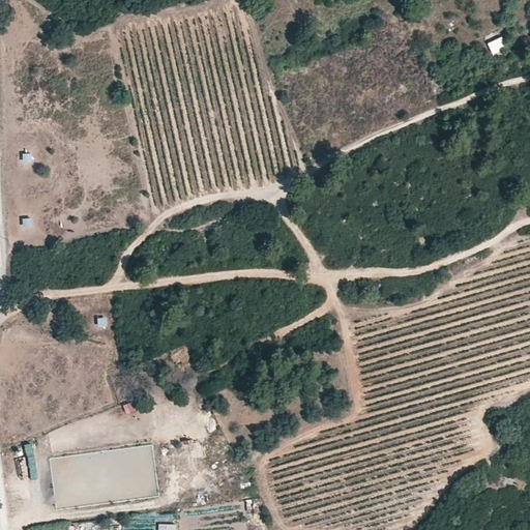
[(503,38),(488,42),(491,55),(506,51),(503,38)]
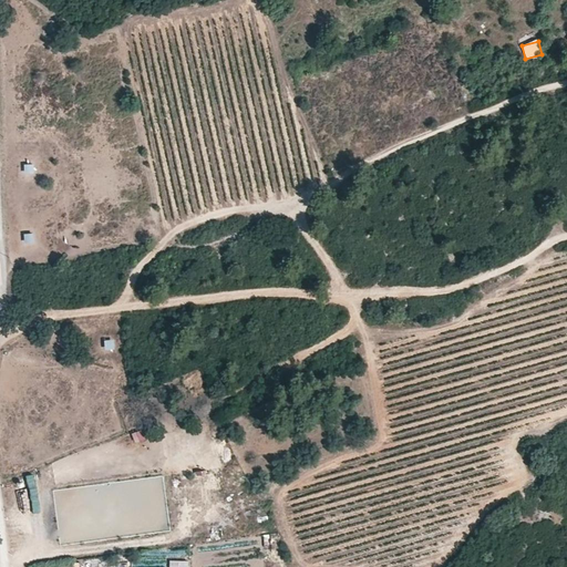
[(34,175),(33,165),(23,166),(24,175),(34,175)]
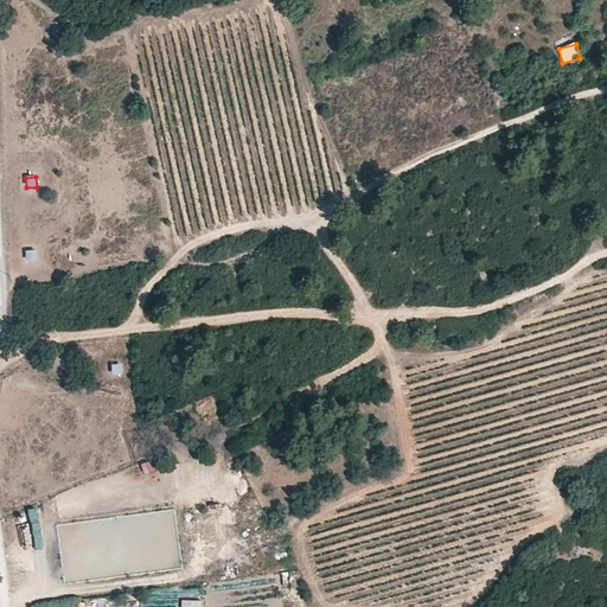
[(26,253),(27,262),(38,261),(36,251),(26,253)]
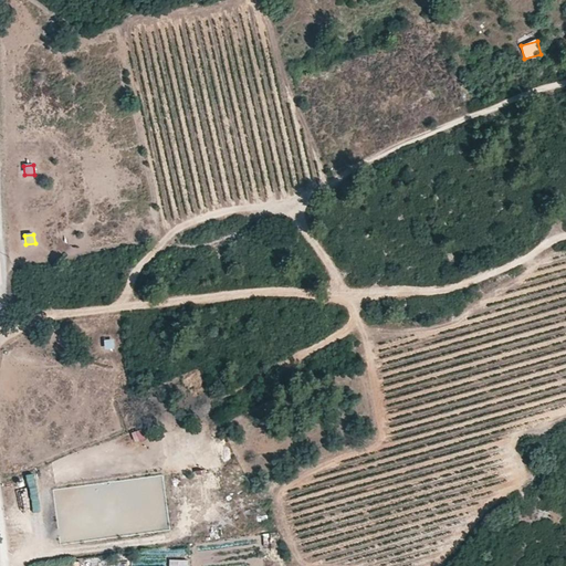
[(104,342),(105,350),(115,349),(114,341),(104,342)]
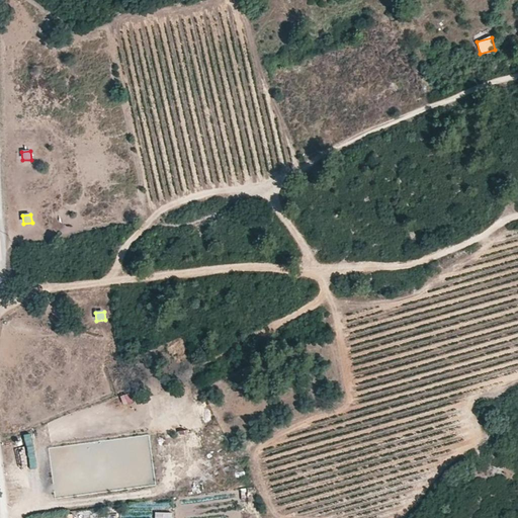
[(33,434),(24,436),(25,444),(34,443),(33,434)]
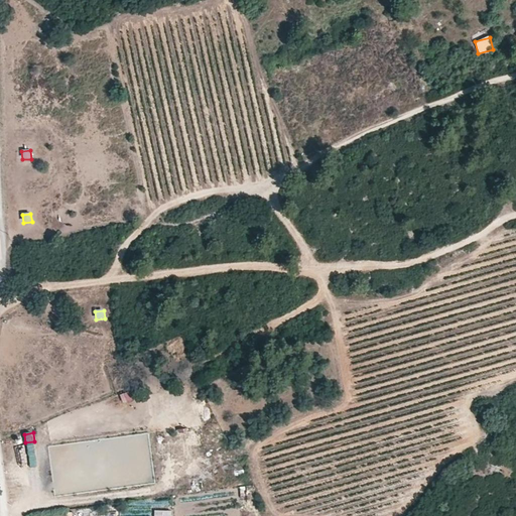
[(6,442),(9,450),(18,447),(14,438),(6,442)]
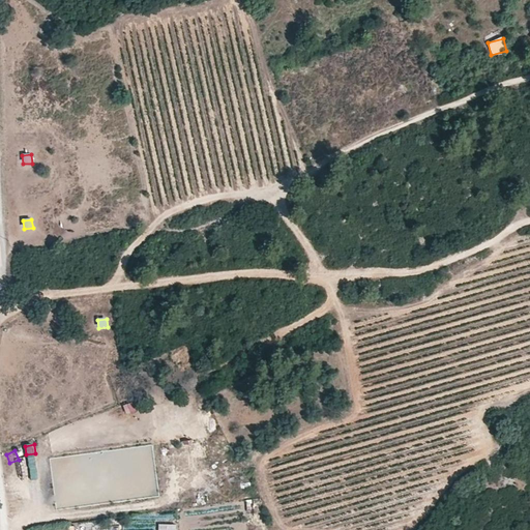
[(208,471),(230,467),(229,461),(207,464),(208,471)]
